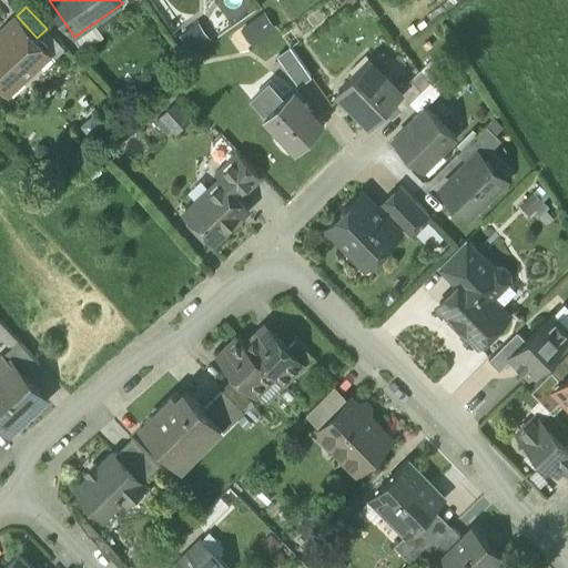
[(240,31),(252,48),(276,30),(265,13),(240,31)]
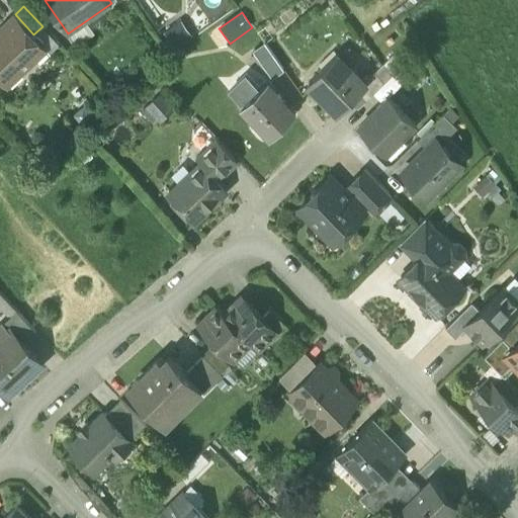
[(33,34),(15,14),(4,24),(6,27),(0,32),(0,78),(0,79),(14,66),(19,72),(46,48),(33,34)]
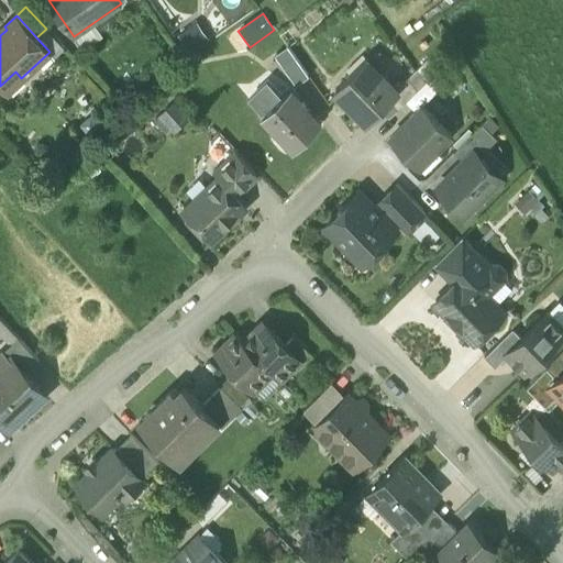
[(276,57),(296,86),(308,77),(288,50),(276,57)]
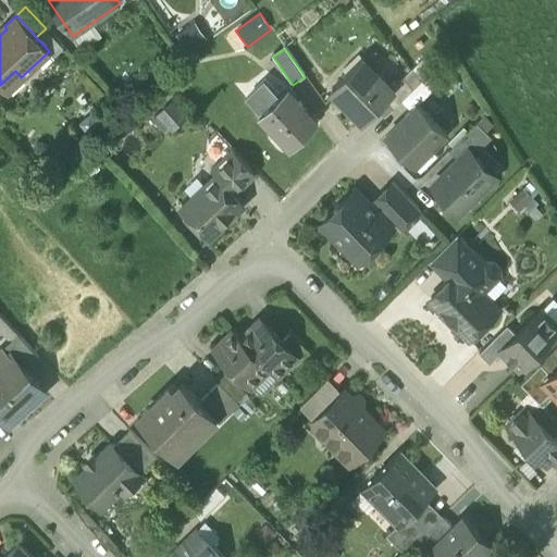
[(374,103),(391,88),(360,58),(327,90),(357,120),(374,103)]
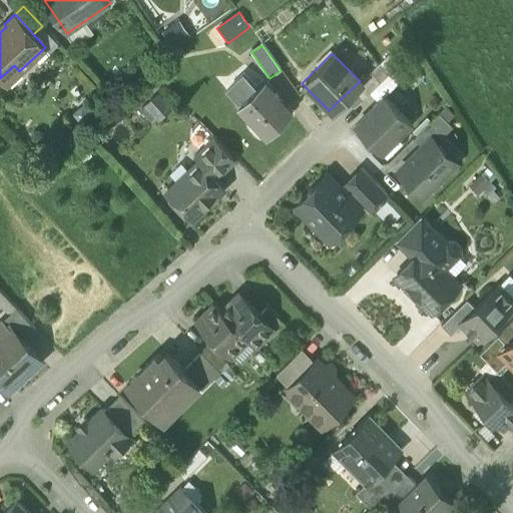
[(360,81),(345,95),(356,106),(387,75),(378,64),(360,81)]
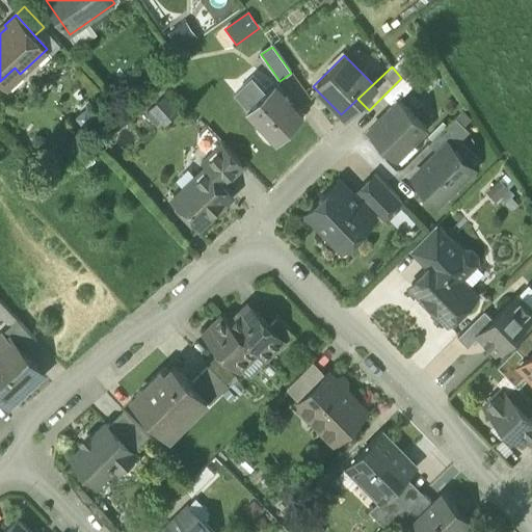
[(275,82),(267,89),(253,76),(234,94),(276,140),(304,114),(275,82)]
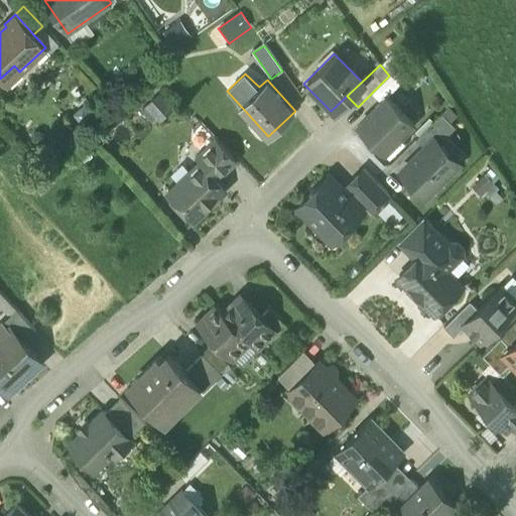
[(386,97),(357,127),(383,154),(413,124),(386,97)]
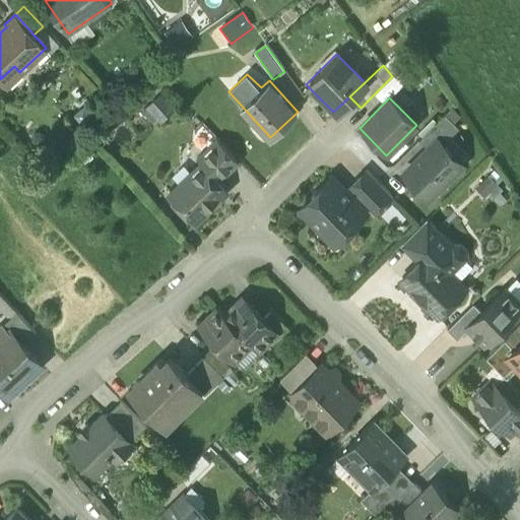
[(445,115),(418,140),(427,149),(437,139),(442,144),(458,129),(445,115)]
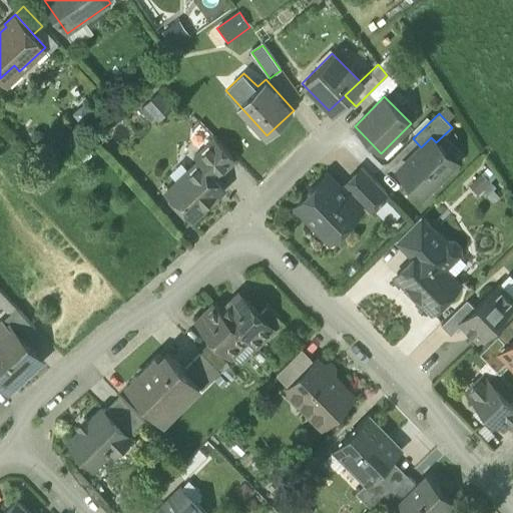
[(421,147),(415,153),(416,155),(412,159),(410,158),(398,170),(423,195),(454,165),(443,154),(445,152),(436,142),(431,137),(421,147)]
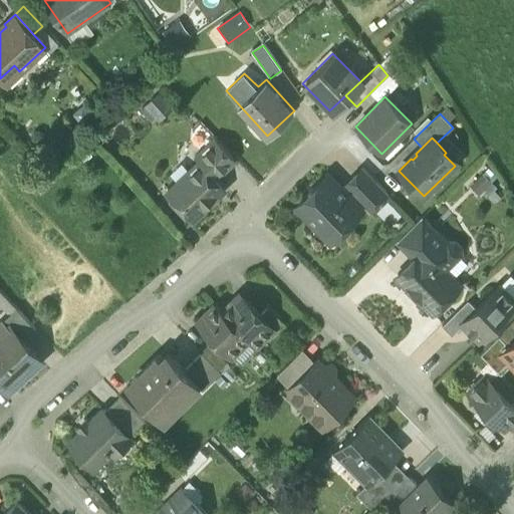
[(216,140),(196,158),(200,163),(201,162),(215,177),(234,160),(216,140)]
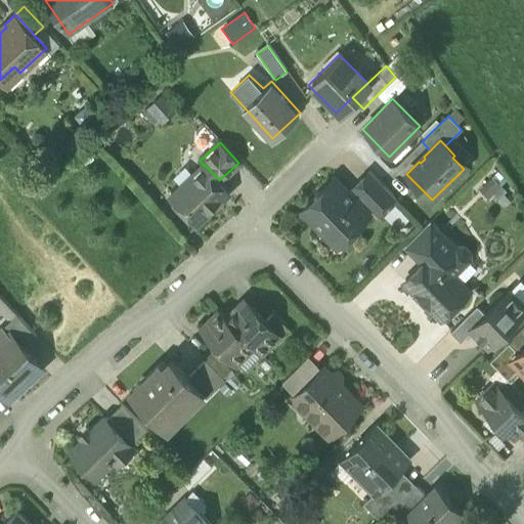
[(219,180),(205,165),(204,166),(174,193),(187,208),(182,212),(194,224),(229,191),(219,180)]
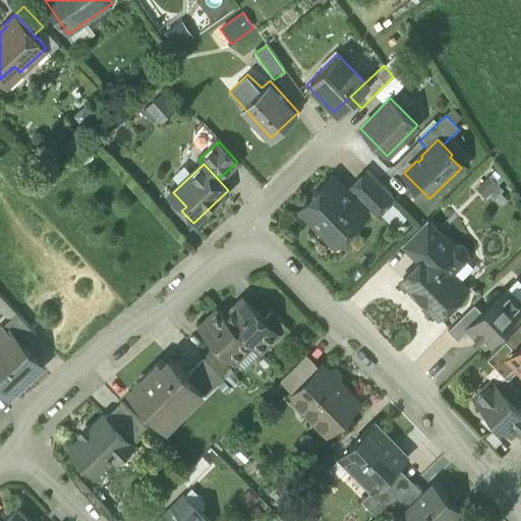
[(392,195),(367,170),(349,188),(373,213),(392,195)]
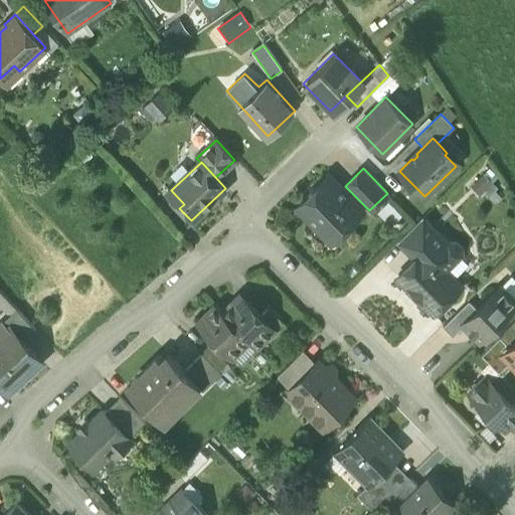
[(361,211),(341,190),(339,191),(335,187),(337,186),(327,176),(317,187),(312,187),(309,189),(309,195),(298,205),(316,223),(316,229),(320,234),(326,234),(328,236),(341,223),(345,227),(361,211)]
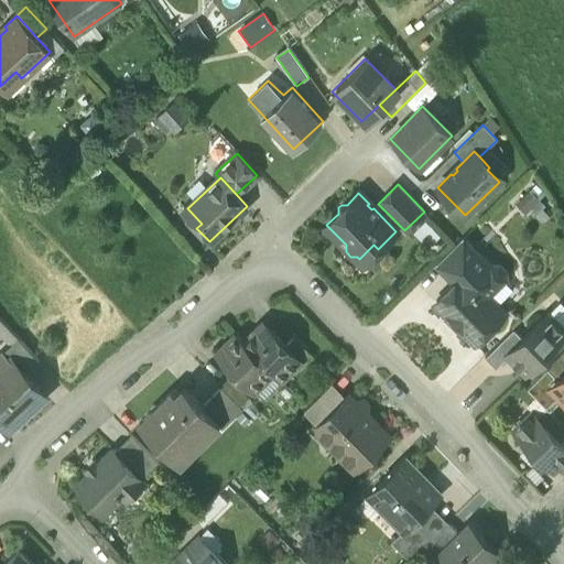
[(464,235),(433,266),(449,283),(483,253),(464,235)]
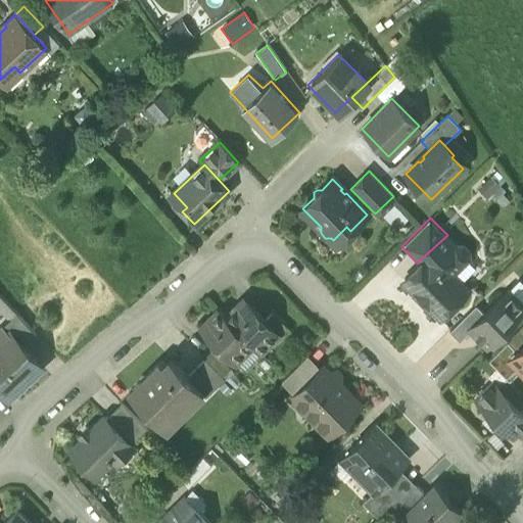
[(417,263),(398,281),(439,321),(452,312),(462,302),(465,294),(466,286),(455,273),(449,269),(458,267),(465,266),(471,259),(471,250),(463,243),(456,243),(447,235),(417,263)]
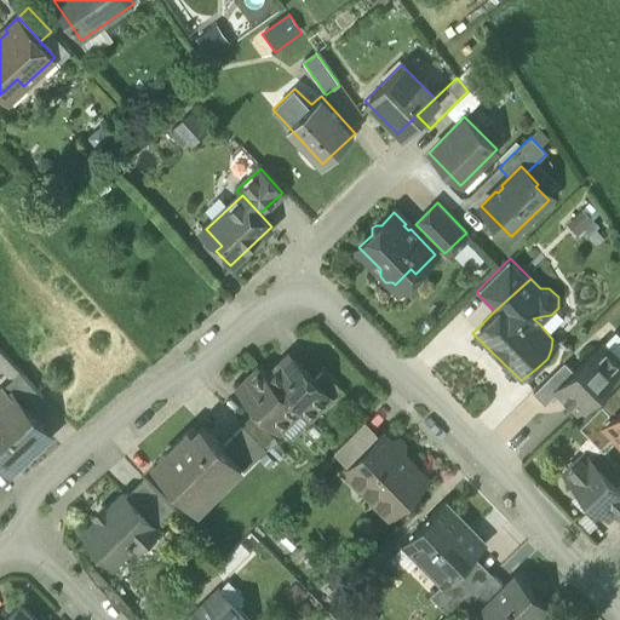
[(574,372),(557,390),(558,391),(577,409),(619,366),(619,363),(602,345),(574,372)]
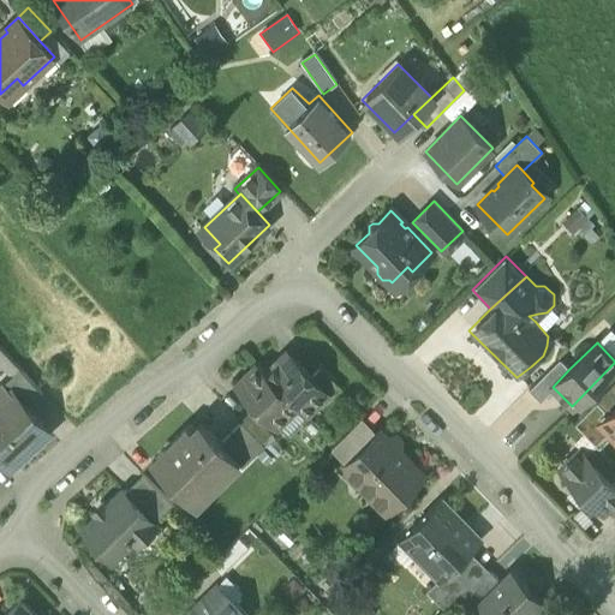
[(0,368),(10,378),(19,371),(0,350),(0,368)]
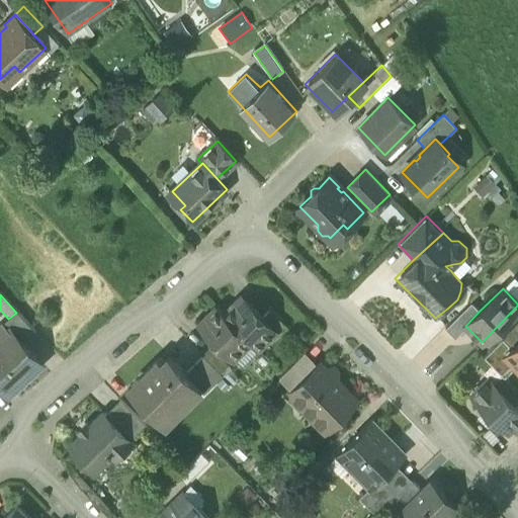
[(262,318),(242,298),(234,307),(232,306),(224,314),(250,342),(258,349),(274,333),(278,337),(279,336),(262,318)]
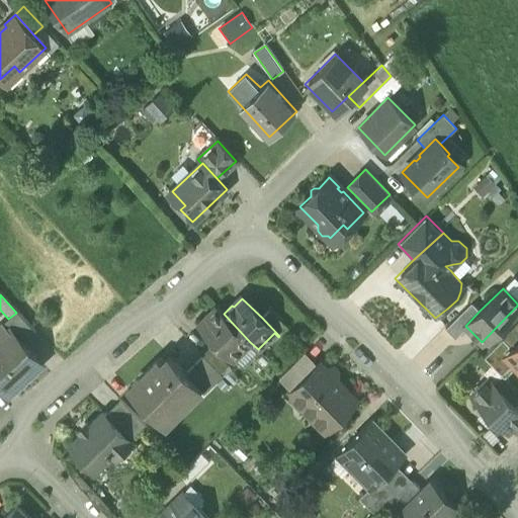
[(471,303),(445,328),(455,338),(466,327),(465,326),(480,311),(471,303)]
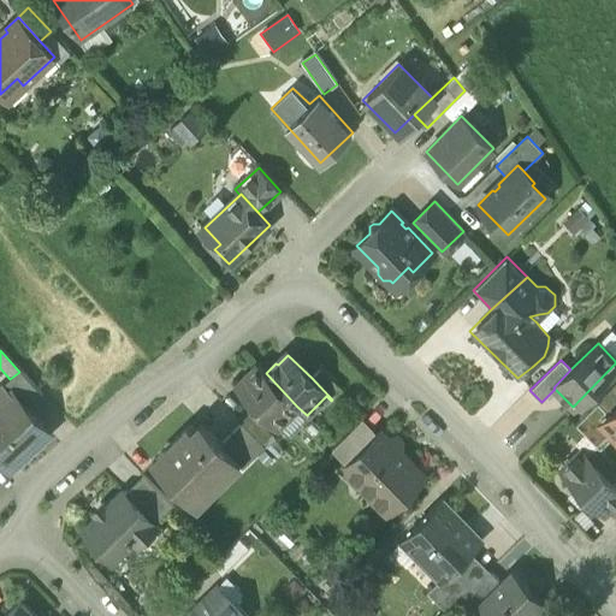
[(266,373),(258,365),(248,374),(249,377),(238,386),(277,426),(297,407),(266,373)]
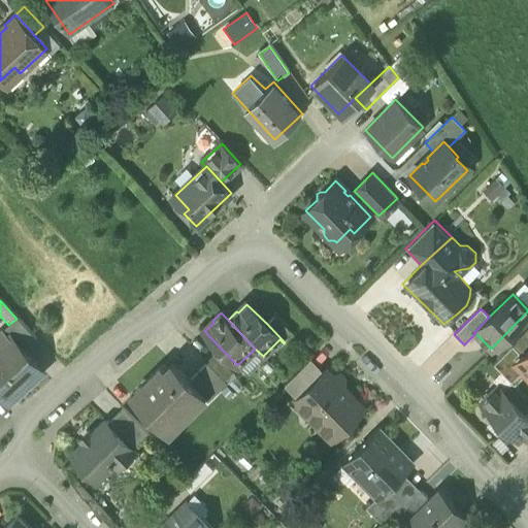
[(293,334),(275,317),(267,324),(285,342),(293,334)]
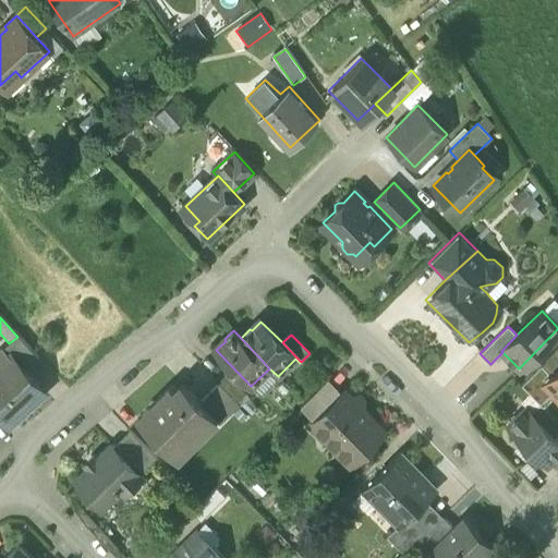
[(38,359),(17,337),(9,343),(1,347),(11,356),(14,354),(29,368),(38,359)]
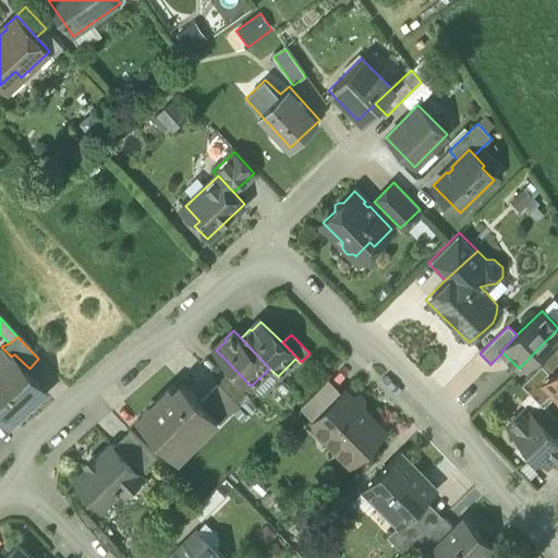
[(1,347),(0,347),(0,421),(9,432),(49,393),(29,368),(14,354),(11,356),(1,347)]
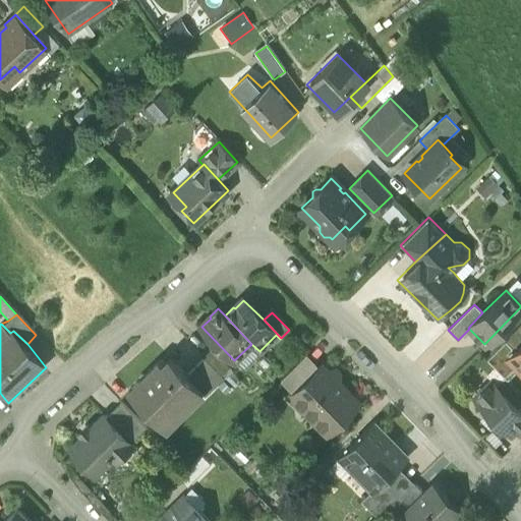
[(505,341),(487,359),(505,378),(515,366),(508,358),(515,351),(505,341)]
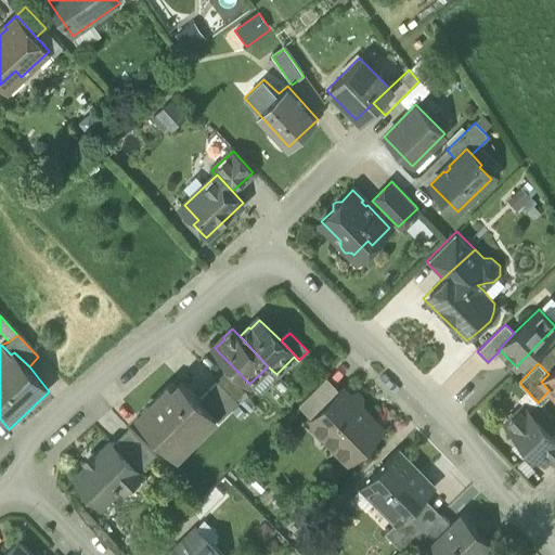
[(554,368),(549,374),(541,382),(549,390),(554,396),(554,368)]
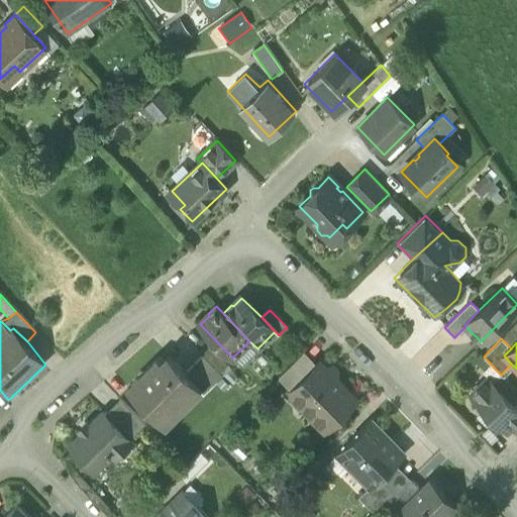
[(228,365),(211,347),(202,355),(219,373),(228,365)]
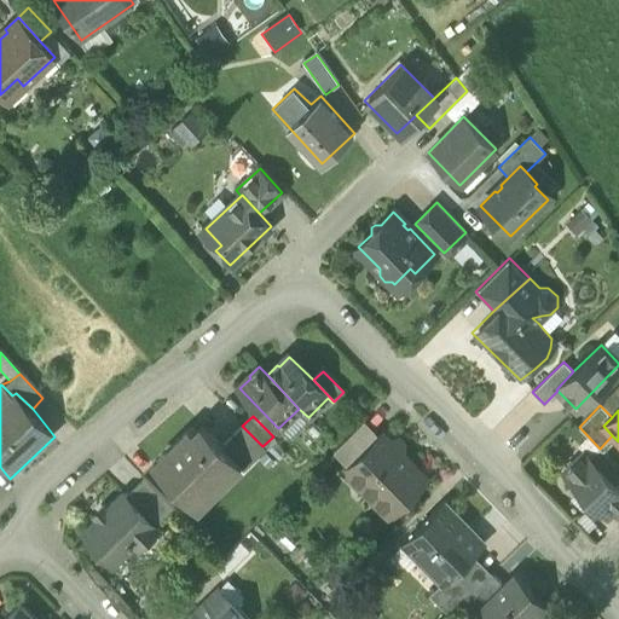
[(364,420),(333,450),(348,467),(380,437),(364,420)]
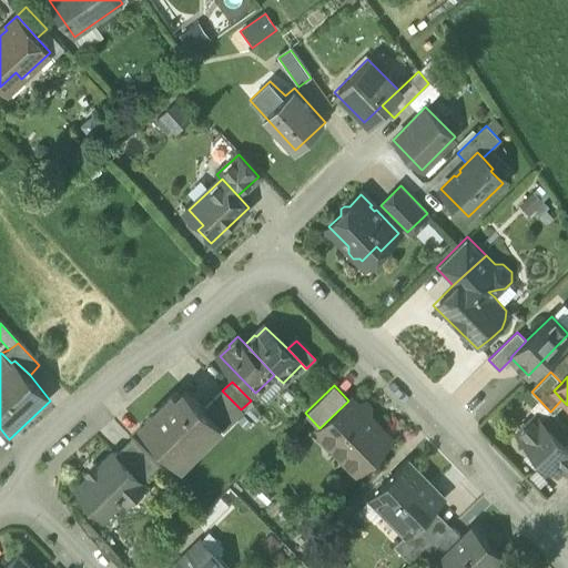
[(173,395),(140,427),(172,460),(198,435),(204,442),(219,427),(220,426),(203,409),(185,391),(178,398),(173,395)]
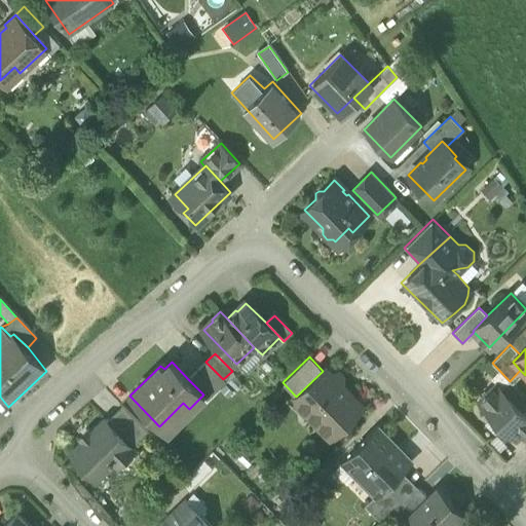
[(205,362),(188,379),(203,395),(202,396),(207,400),(225,382),(223,379),(205,362)]
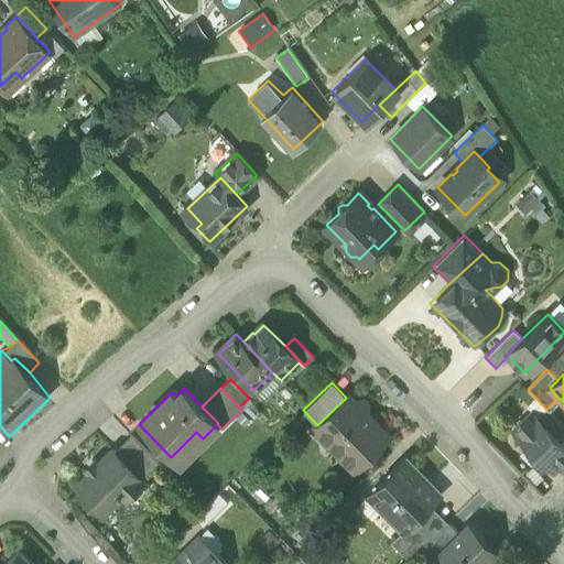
[(356,401),(353,404),(346,398),(317,425),(314,429),(324,440),(331,441),(342,452),(343,458),(349,465),(358,465),(384,437),(375,427),(377,425),(364,412),(365,411),(365,405),(361,401),(356,401)]
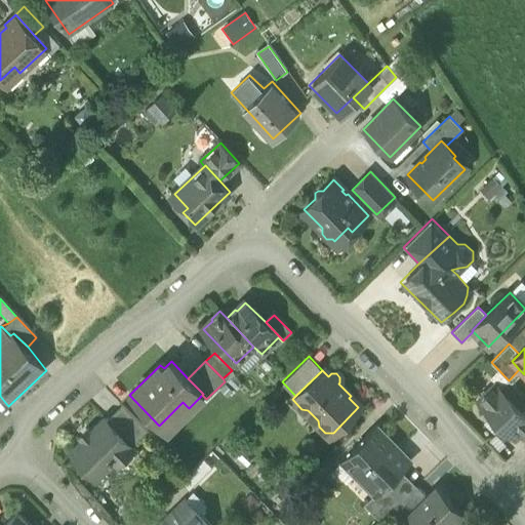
[(503,391),(494,381),(475,400),(516,441),(524,432),(524,411),(522,409),(503,391)]
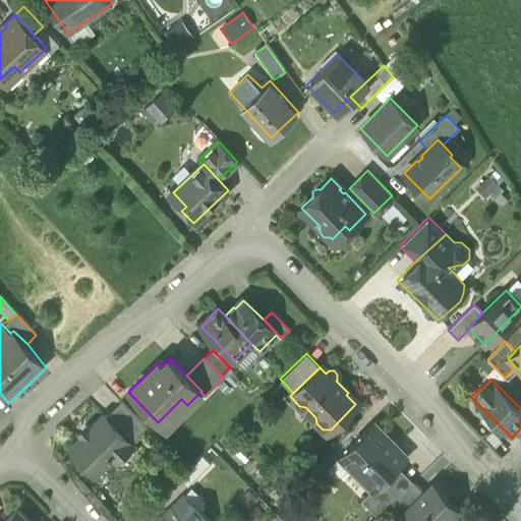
[(520,391),(509,379),(500,388),(518,406),(520,403),(520,391)]
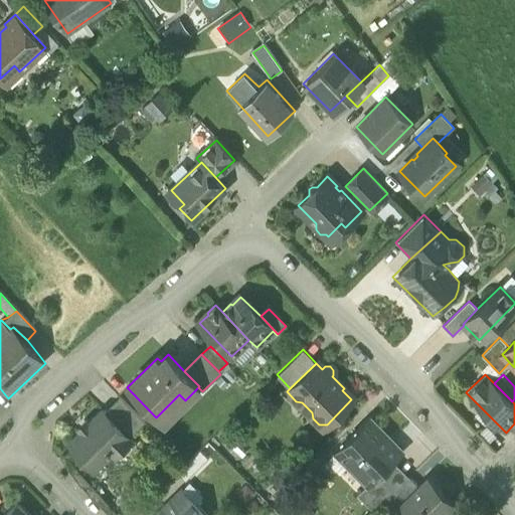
[(145,422),(120,397),(104,412),(129,439),(145,422)]
